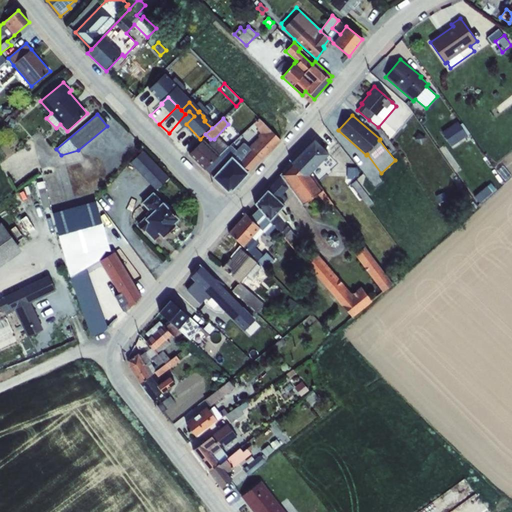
[(250,149),(261,160),(280,141),(259,118),(249,129),(253,133),(257,130),(260,133),(257,136),(259,137),(248,147),(250,149)]
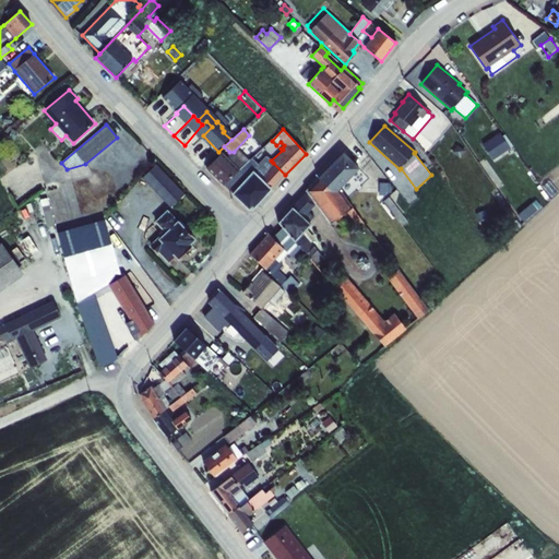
[(500,133),(483,145),(492,161),(510,149),(500,133)]
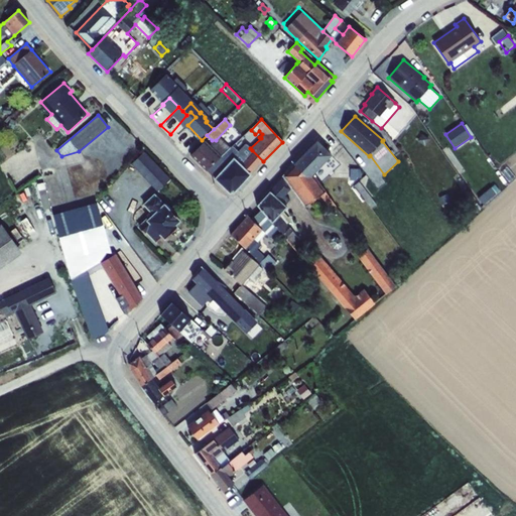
[(217,153),(221,156),(233,145),(230,141),(217,153)]
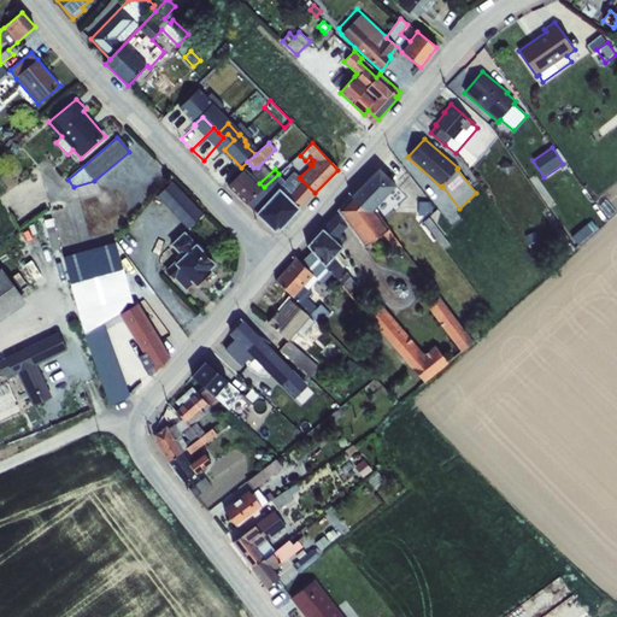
[(264,187),(259,183),(246,170),(228,186),(247,204),(264,187)]
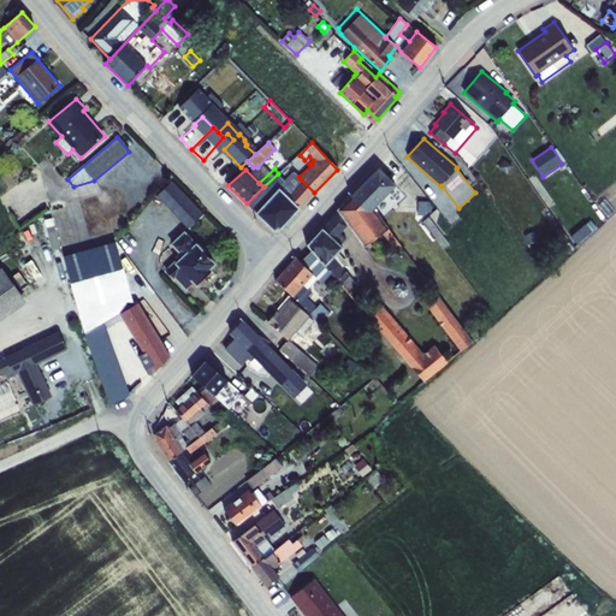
[(378,170),(351,197),(372,211),(373,208),(395,187),(400,182),(391,173),(386,178),(378,170)]
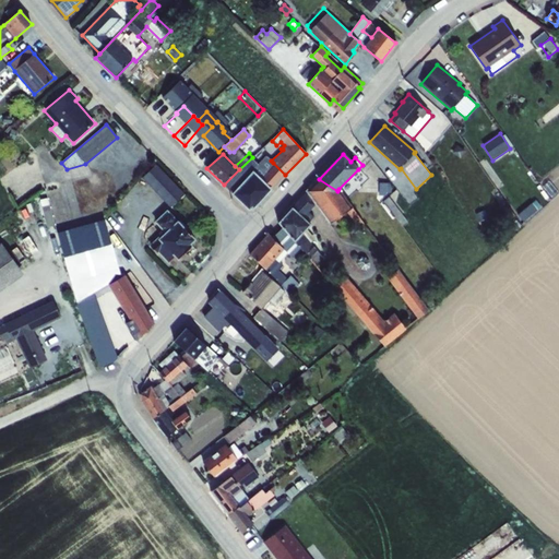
[(285,175),(273,163),(259,177),(253,171),(234,194),(249,209),(253,207),(285,175)]
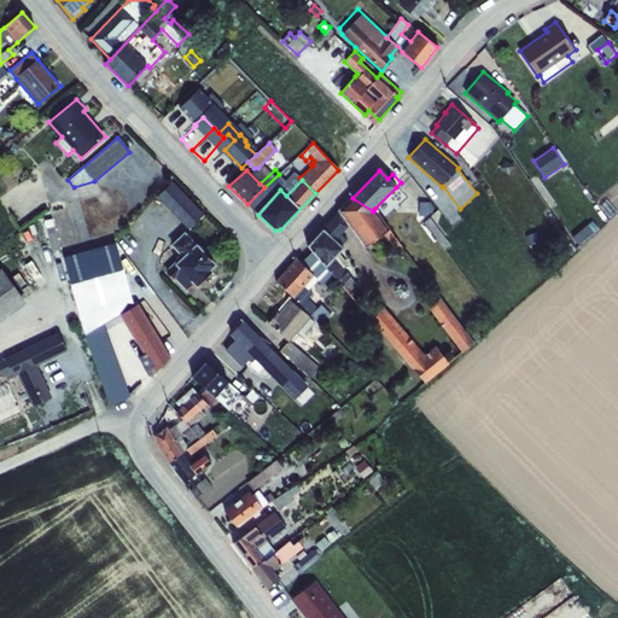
[(173,182),(157,197),(188,229),(204,215),(173,182)]
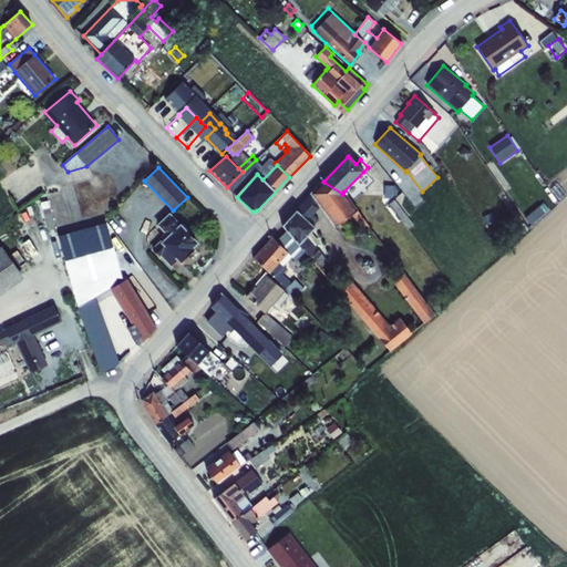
[(323,182),(311,194),(311,195),(320,206),(334,227),(351,215),(361,229),(368,225),(343,192),(342,194),(323,182)]
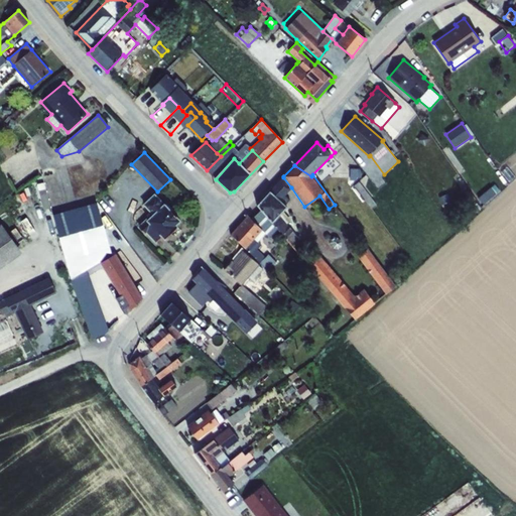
[(350,169),(350,181),(357,181),(357,178),(362,178),(362,169),(350,169)]
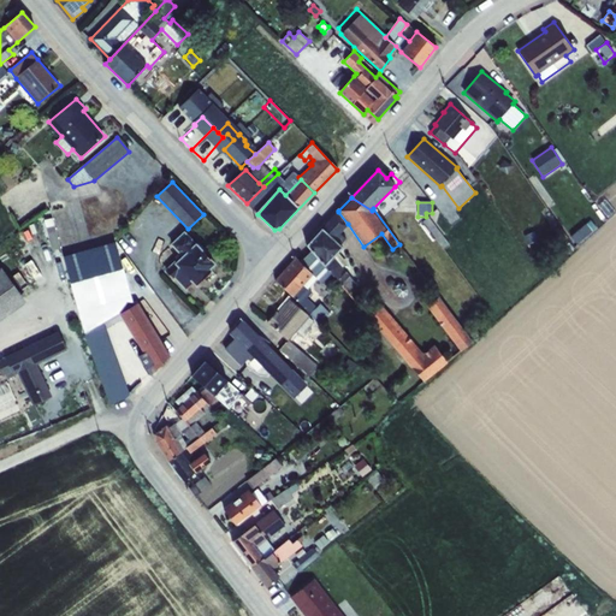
[(323,230),(339,246),(345,238),(341,234),(348,224),(338,212),(323,230)]
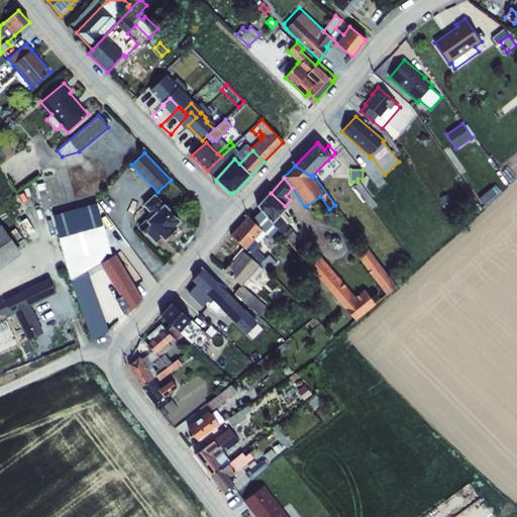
[(38,184),(45,209),(52,207),(44,182),(38,184)]
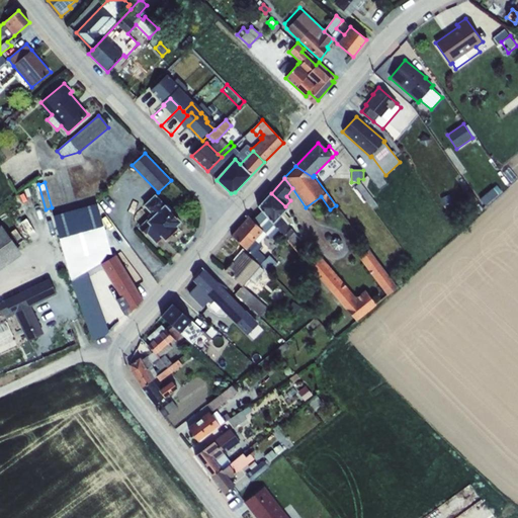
[(360,183),(356,186),(369,204),(373,201),(370,197),(371,197),(360,183)]
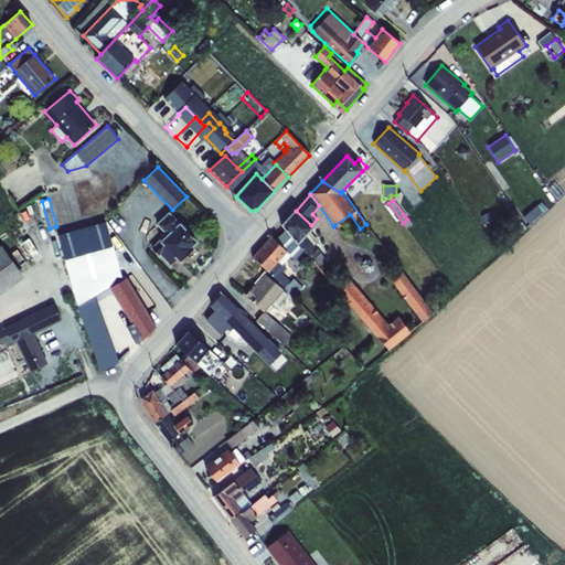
[(539,210),(524,222),(529,227),(543,216),(539,210)]
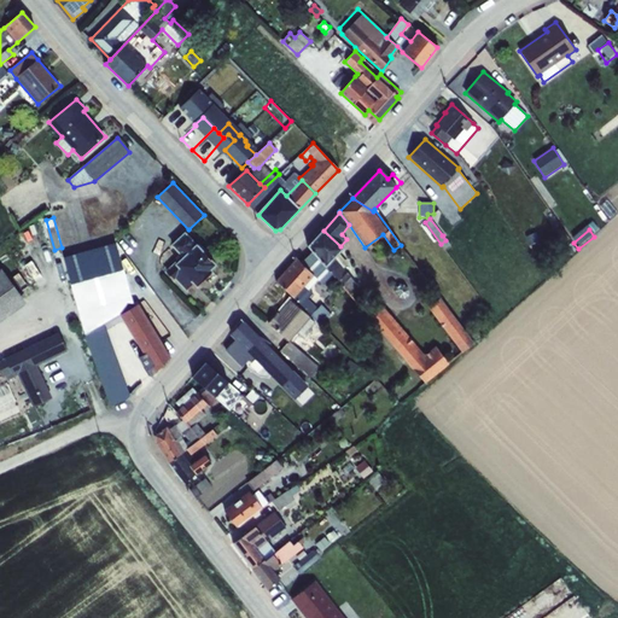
[(313,252),(326,267),(334,257),(343,249),(340,246),(324,231),(308,246),(313,252)]
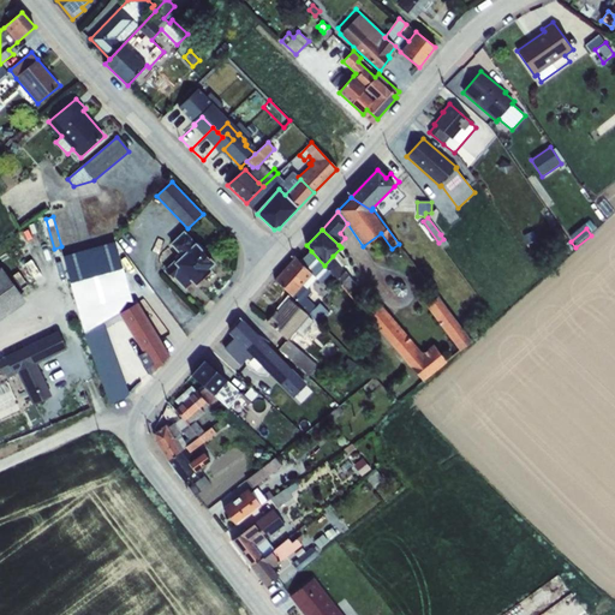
[(535,230),(521,234),(526,245),(538,239),(535,230)]
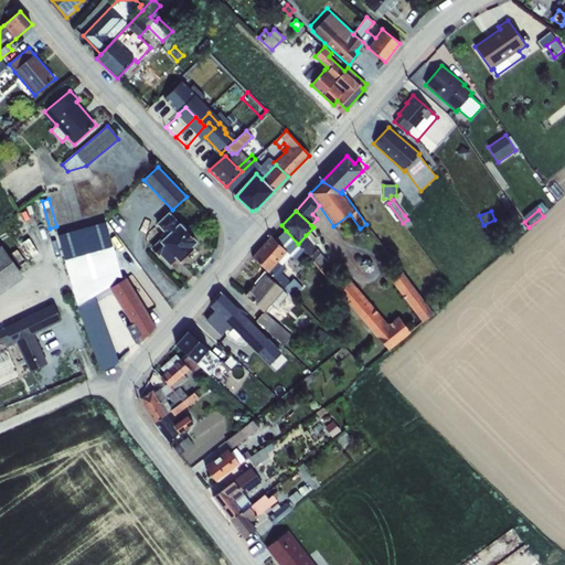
[(161,240),(151,248),(159,256),(160,255),(170,266),(177,259),(179,262),(193,248),(192,247),(198,243),(169,213),(157,224),(168,235),(162,240),(161,240)]
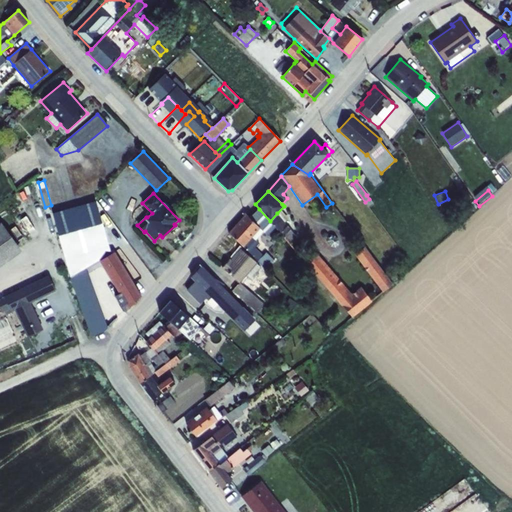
[(473,202),(465,209),(469,213),(477,207),(473,202)]
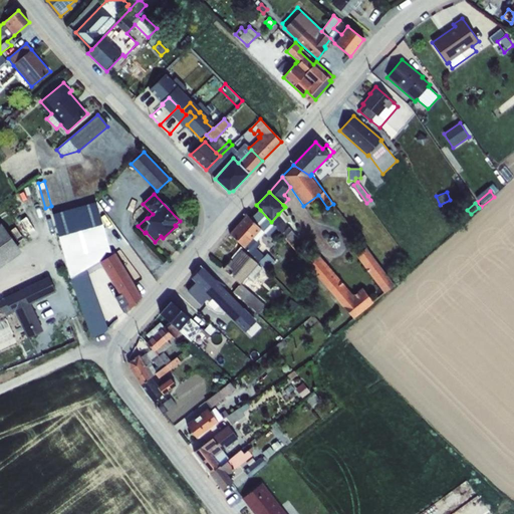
[(261,229),(244,248),(266,270),(275,261),(267,253),(264,256),(256,249),(260,244),(257,241),(264,233),(268,237),(277,229),(271,222),(260,210),(250,219),(261,229)]
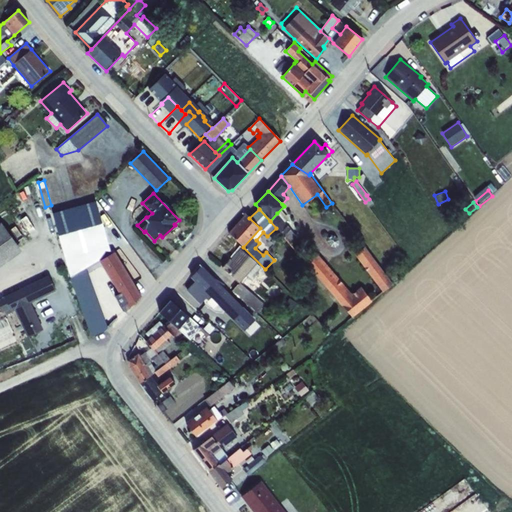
[(270,221),(276,228),(289,243),(296,236),(277,213),(270,221)]
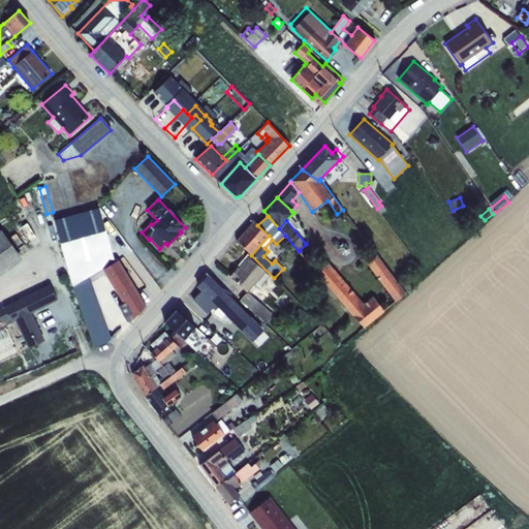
[(0,275),(23,260),(17,252),(31,243),(17,222),(12,225),(12,226),(3,232),(1,229),(0,230),(0,275)]
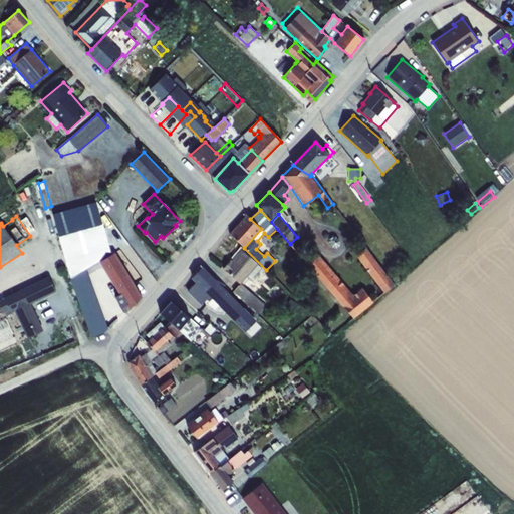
[(261,229),(250,219),(247,216),(230,234),(244,248),(261,229)]
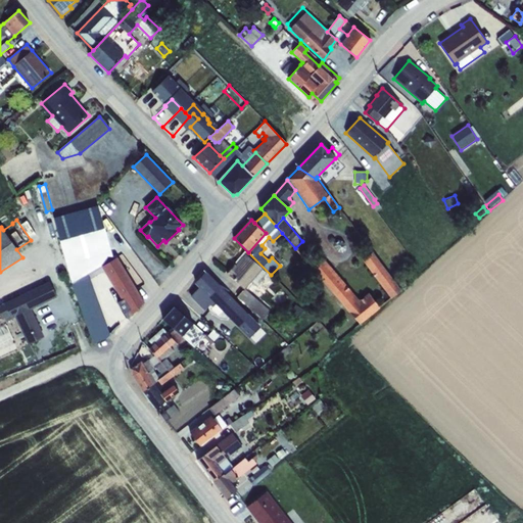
[(335,243),(334,246),(338,252),(342,252),(345,249),(346,246),(342,241),(338,240),(335,243)]
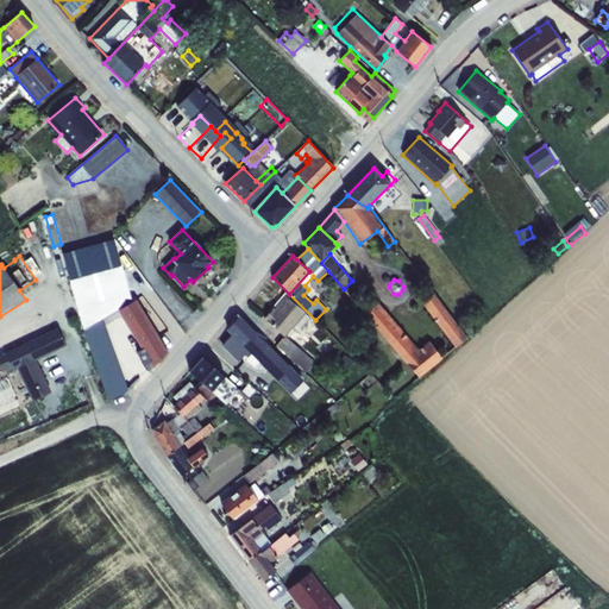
[(434,294),(422,303),(454,347),(466,338),(434,294)]
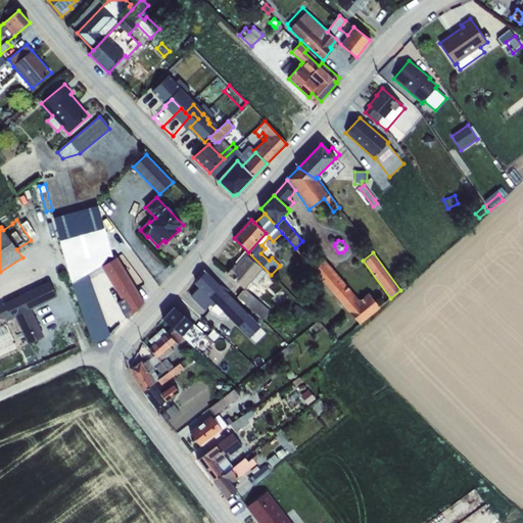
[(235,264),(226,274),(244,289),(244,290),(245,289),(251,282),(255,285),(266,273),(262,270),(263,269),(246,253),(236,265),(235,264)]
